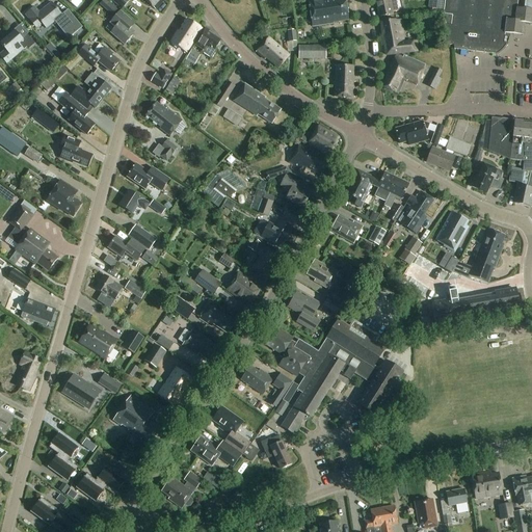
[(110,0),(123,10),(130,2),(127,0),(110,0)]
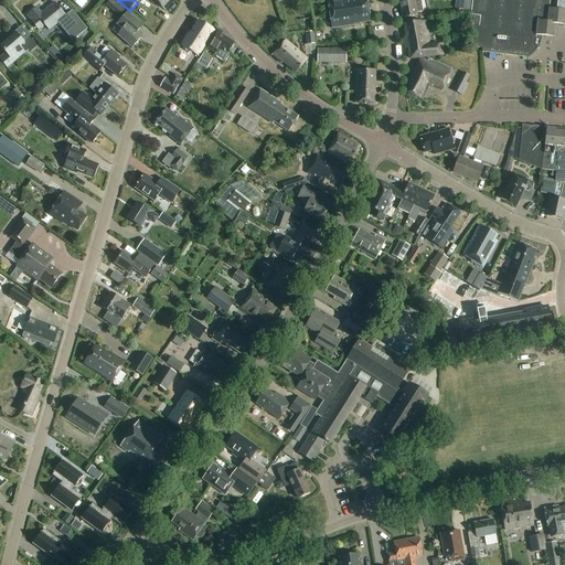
[(176,0),(153,0),(166,11),(176,0)]
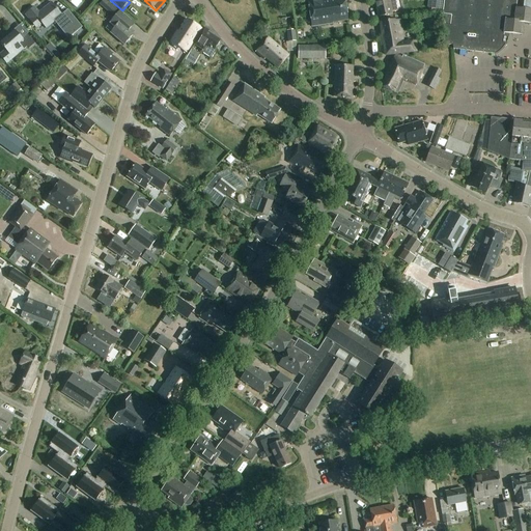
[(344,0),(313,0),(308,1),(312,28),(333,25),(333,23),(348,21),(344,0)]
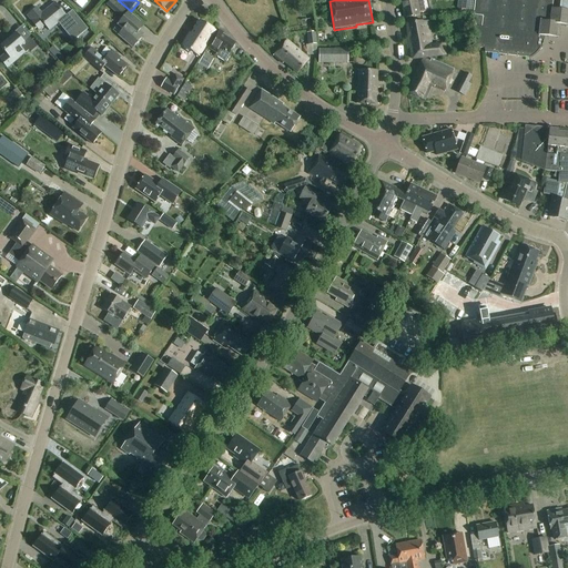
[(401,0),(402,3),(404,11),(405,19),(414,18),(419,17),(418,13),(425,12),(423,2),(422,0),(401,0)]
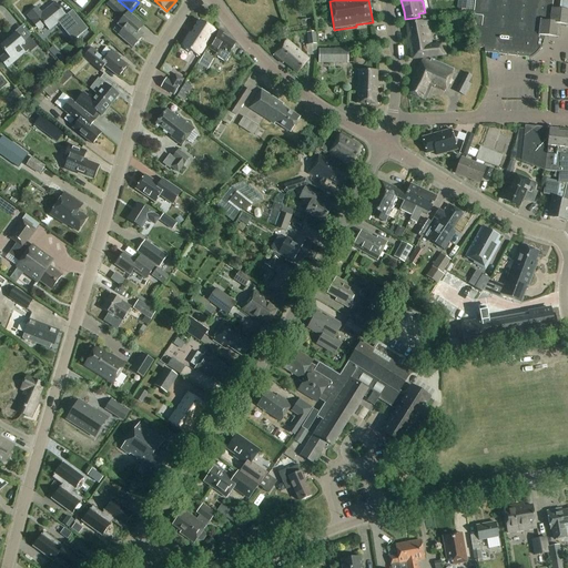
[(464,0),(464,10),(475,11),(475,0),(464,0)]
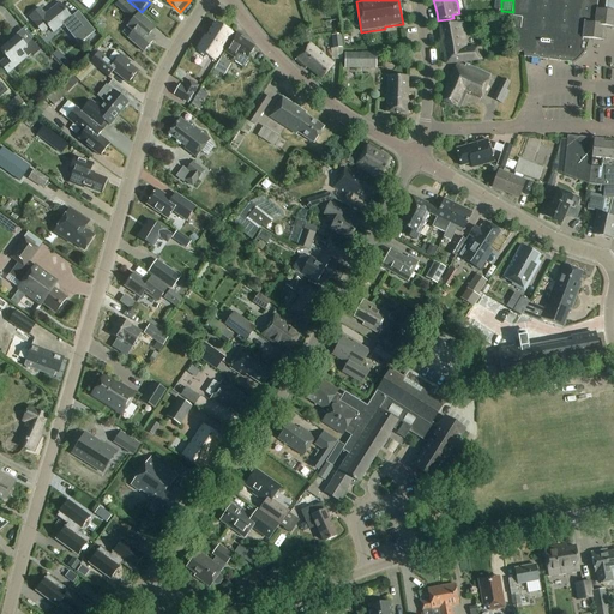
[(593,10),(593,0),(515,0),(513,16),(518,53),(524,52),(524,56),(573,62),(576,61),(578,60),(581,58),(582,56),(584,54),(585,52),(583,50),(583,42),(588,42),(589,41),(597,42),(603,42),(605,28),(612,29),(612,30),(613,30),(613,29),(613,0),(609,0),(609,12),(601,11),(593,10)]
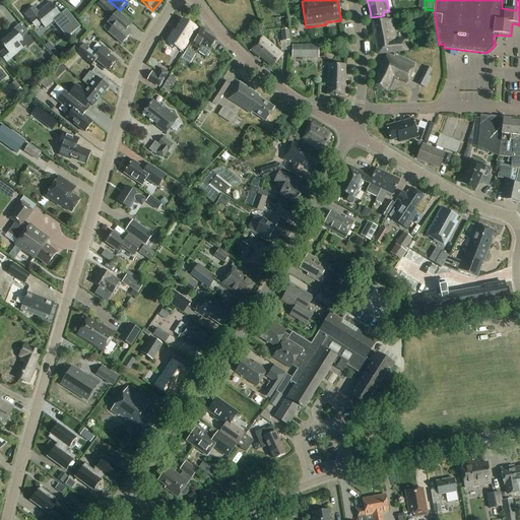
[(35,8),(25,15),(37,28),(42,23),(46,28),(54,21),(60,29),(68,38),(80,27),(79,25),(67,10),(61,15),(51,3),(39,13),(35,8)]
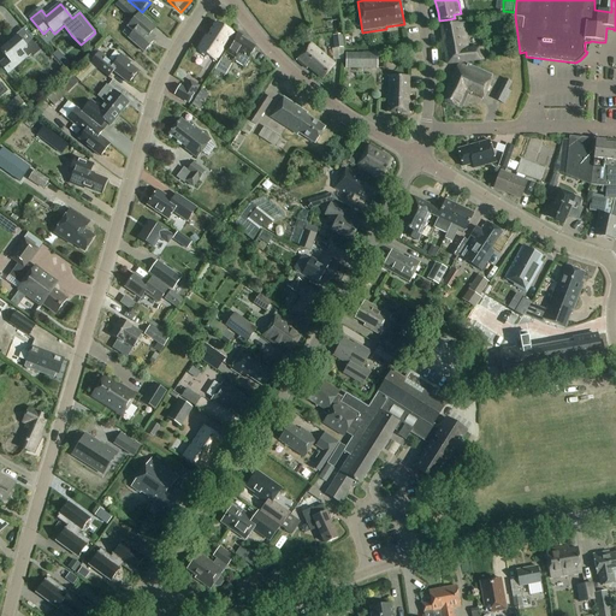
[(157,28),(152,24),(140,13),(138,15),(126,4),(120,10),(134,21),(129,25),(136,31),(129,40),(144,53),(155,41),(158,39),(152,34),(157,28)]
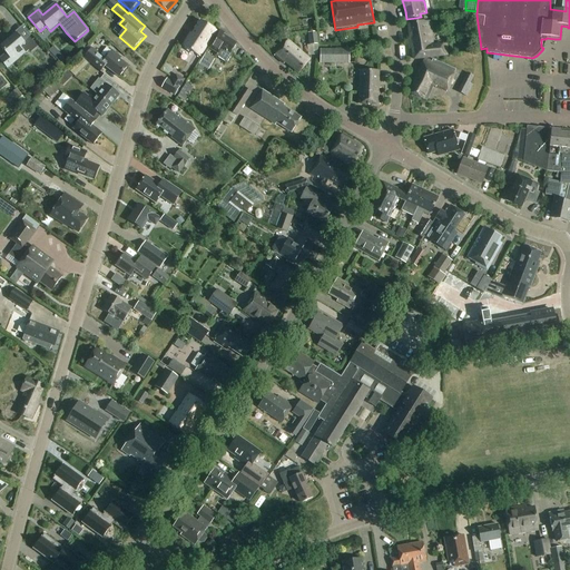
[(217,31),(202,21),(193,35),(192,35),(184,47),(200,58),(217,31)]
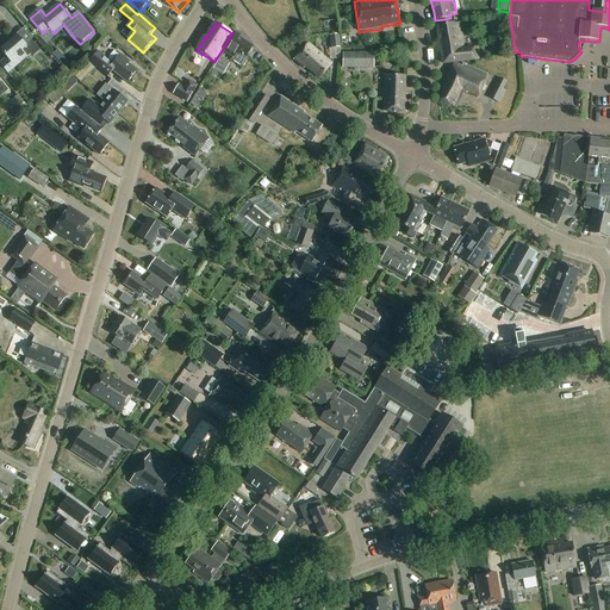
[(464,49),(460,23),(436,26),(439,41),(436,41),(437,54),(442,53),(442,63),(479,58),(478,47),(464,49)]
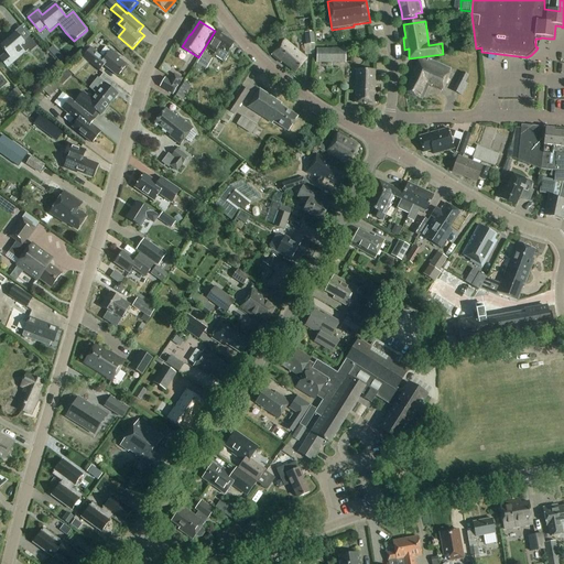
[(223,33),(219,31),(207,49),(216,54),(215,56),(225,63),(230,55),(228,53),(235,44),(221,35),(223,33)]
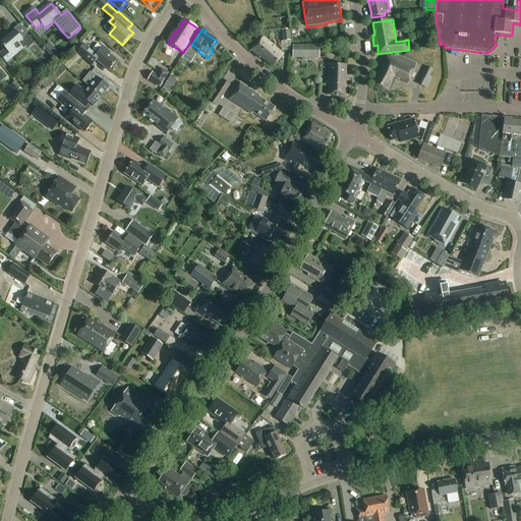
[(282,31),(283,43),(291,41),(290,30),(282,31)]
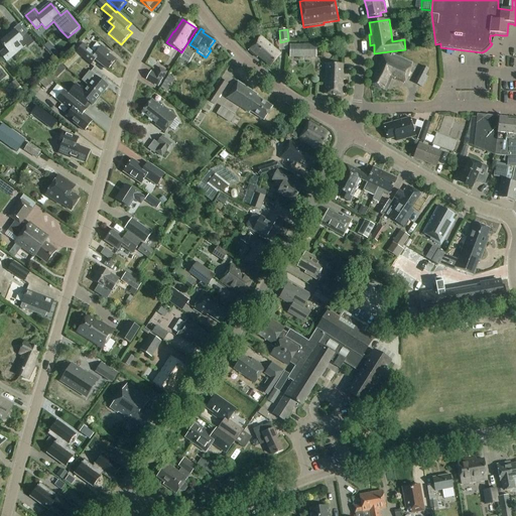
[(21,38),(15,31),(1,43),(6,48),(0,54),(7,62),(27,45),(28,47),(33,43),(26,34),(21,38)]
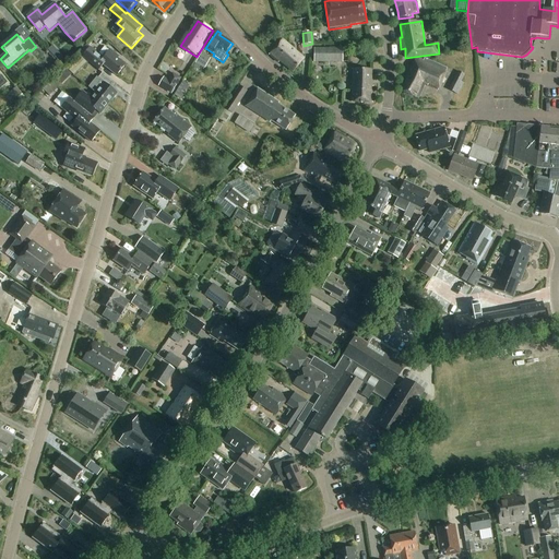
[(305,59),(283,40),(270,56),(278,63),(280,61),(293,73),(305,59)]
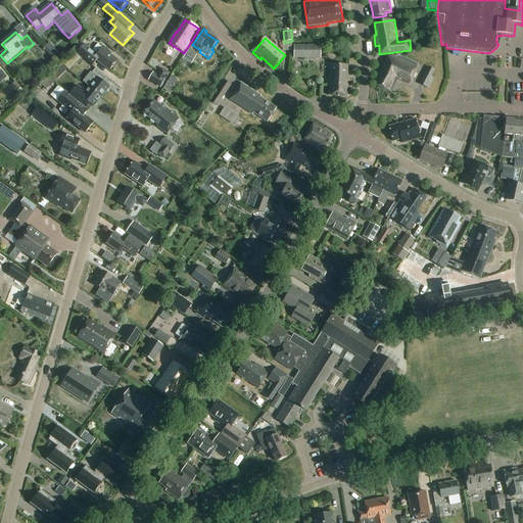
[(74,51),(75,51),(83,59),(83,58),(93,66),(97,61),(109,72),(117,61),(108,53),(109,52),(104,47),(98,55),(83,43),(74,51)]
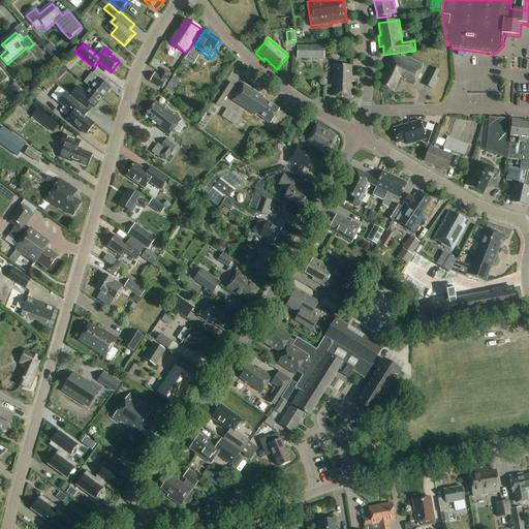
[(44,49),(57,61),(61,57),(50,44),(44,49)]
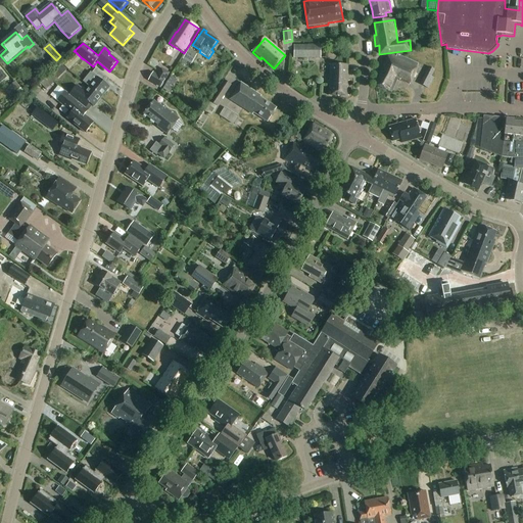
[(293,60),(320,60),(321,48),(293,47),(293,60)]
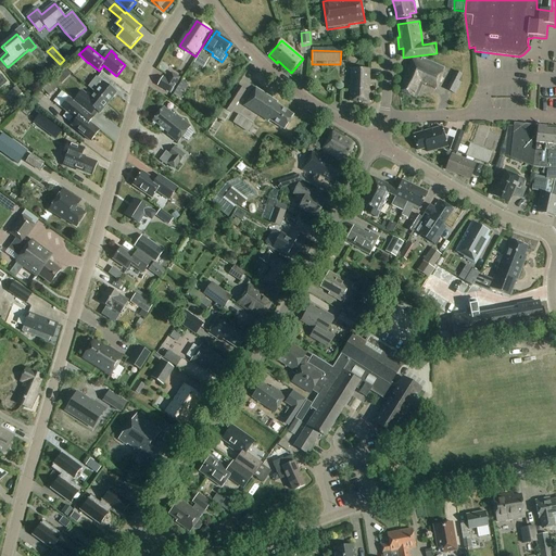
[(201,53),(196,63),(204,70),(211,59),(201,53)]
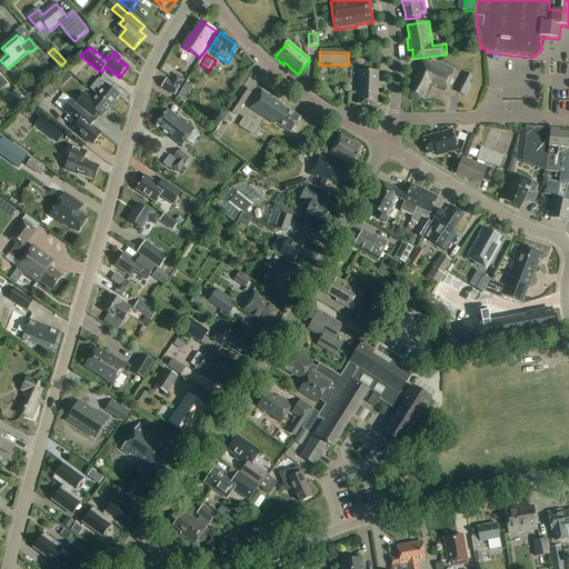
[(90,65),(81,56),(81,57),(68,69),(76,78),(90,65)]
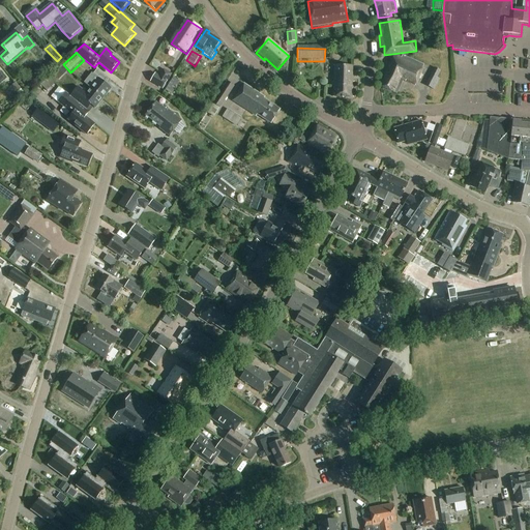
[(381,86),(398,93),(403,80),(415,85),(424,64),(403,55),(402,57),(395,54),(381,86)]
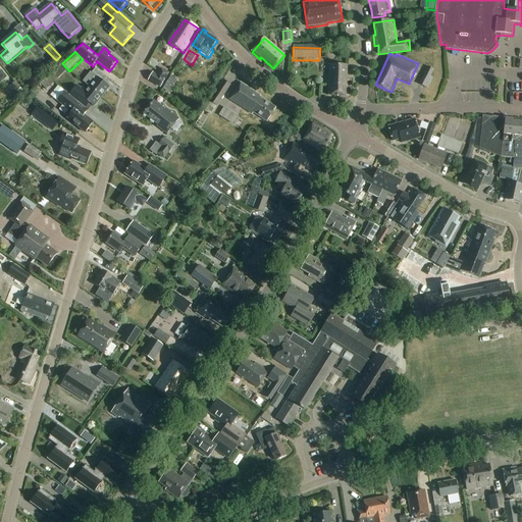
[(51,59),(44,66),(49,72),(57,65),(51,59)]
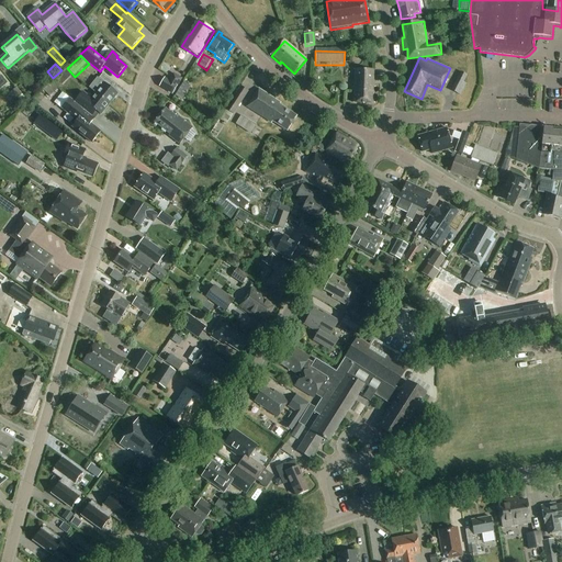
[(373,71),(355,71),(353,102),(375,103),(375,88),(373,88),(373,71)]
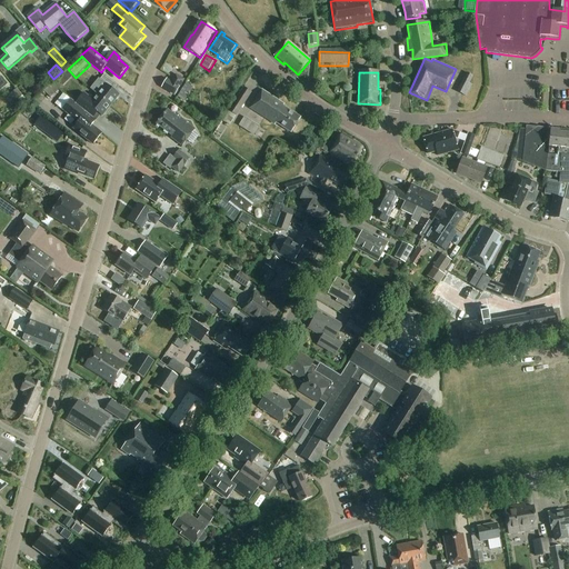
[(98,78),(99,79),(91,90),(97,95),(97,96),(111,107),(120,96),(112,91),(117,86),(101,73),(98,78)]
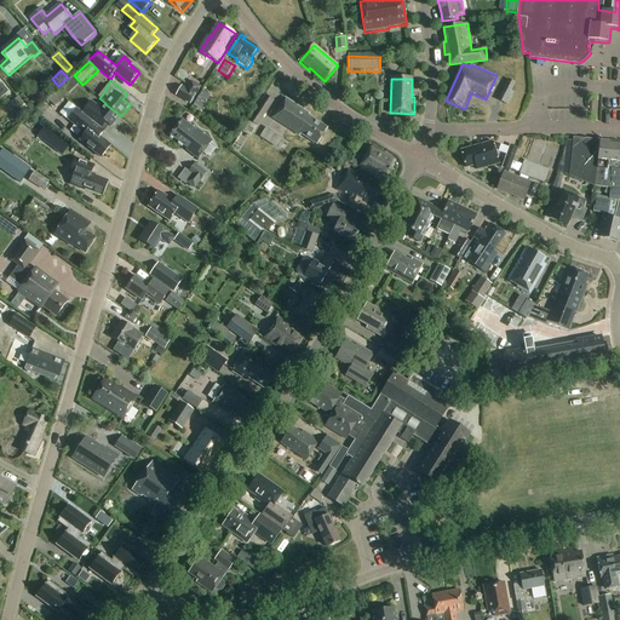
[(507,80),(498,101),(509,107),(515,93),(511,92),(516,84),(507,80)]
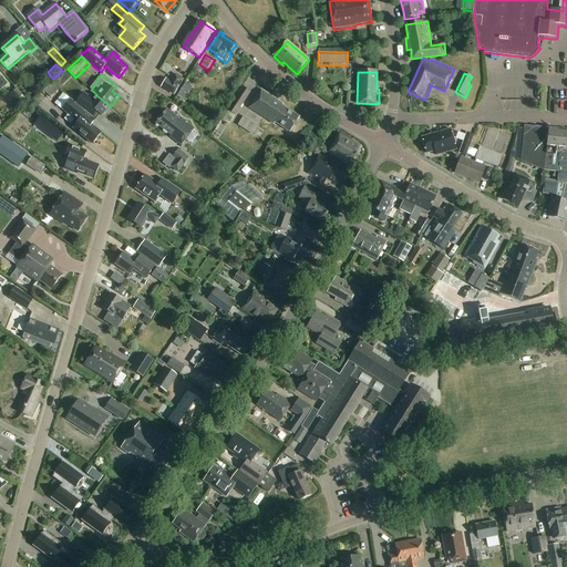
[(175,95),(184,80),(176,75),(172,83),(166,80),(162,88),(175,95)]
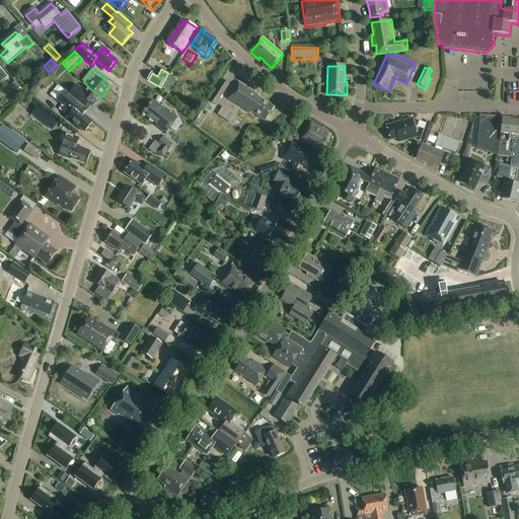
[(169,77),(162,88),(169,92),(176,81),(169,77)]
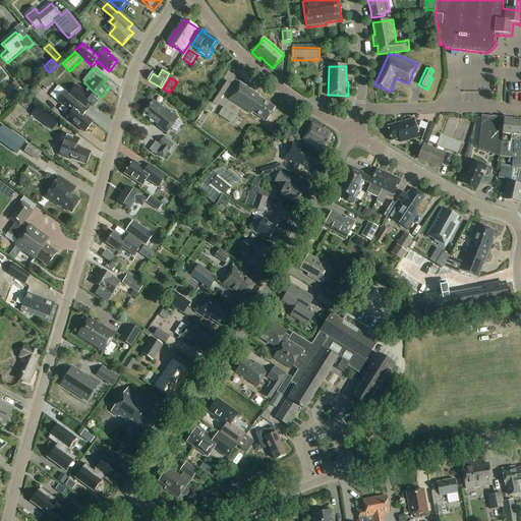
[(210,102),(204,111),(212,115),(217,107),(230,84),(225,81),(223,80),(210,102)]
